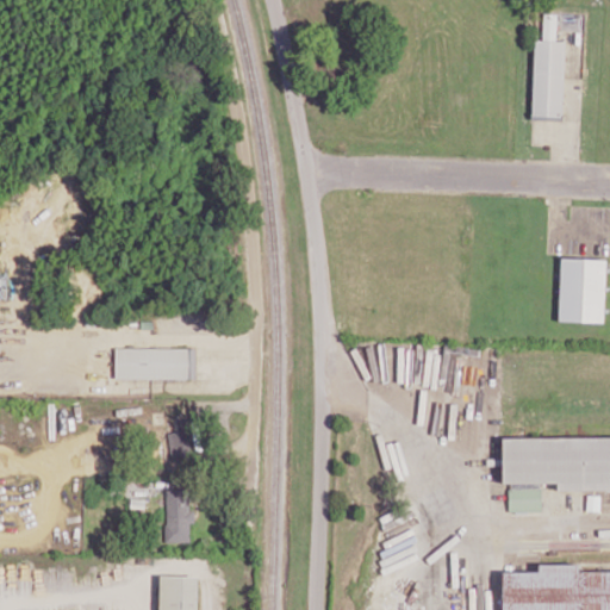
[(565,41),(555,41),(556,13),(543,13),(542,41),(534,41),(531,119),(562,120),(565,41)]
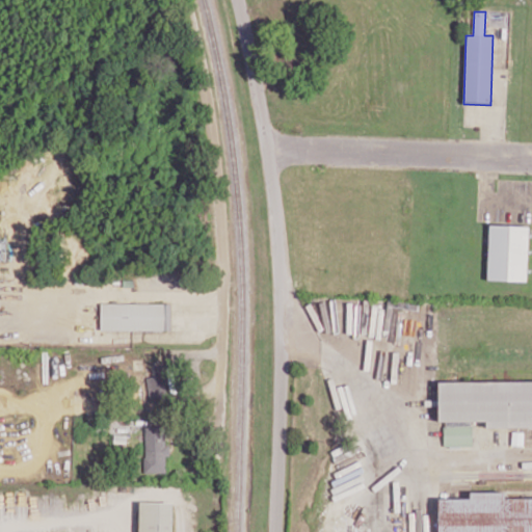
[(487,280),(527,281),(529,225),(489,224),(487,280)]
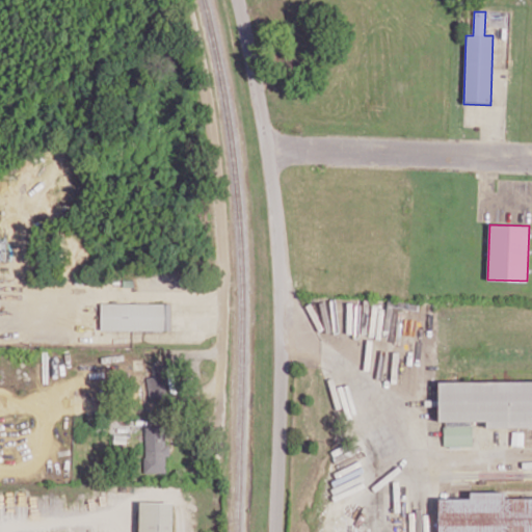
[(101,329),(170,330),(171,303),(101,302),(101,329)]
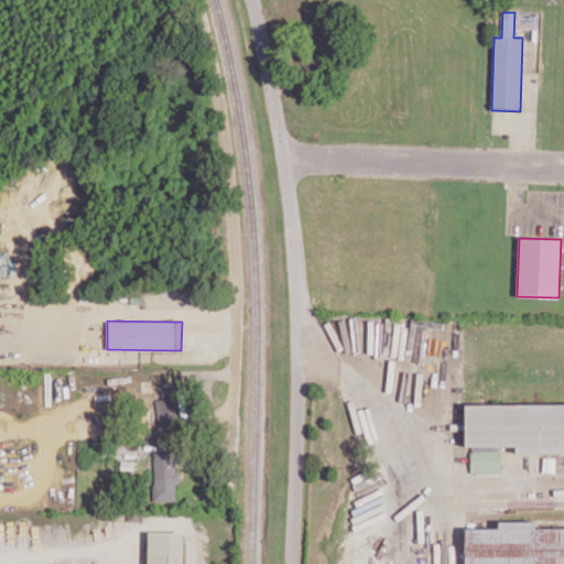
[(563,403),(465,403),(465,446),(470,446),(470,473),(500,473),(500,447),(514,447),(514,453),(563,452),(563,403)]
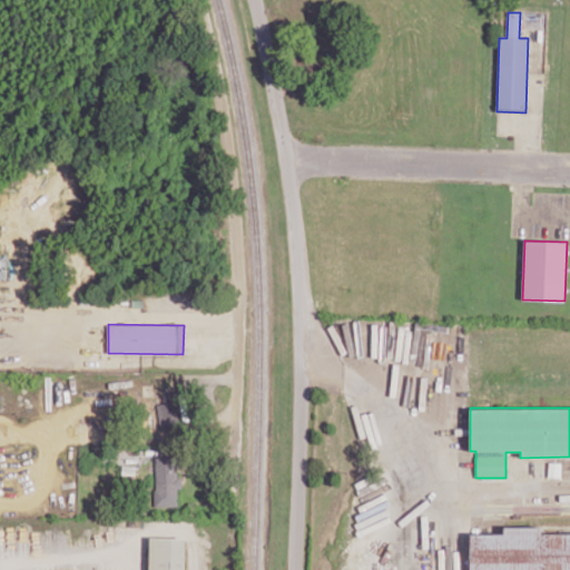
[(178,505),(178,489),(182,489),(180,457),(155,457),(155,507),(178,505)]
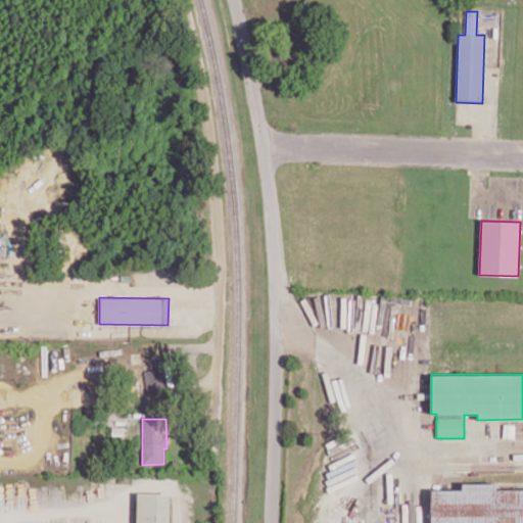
[(431,522),(522,522),(522,488),(497,489),(497,483),(462,483),(462,489),(431,489),(431,522)]
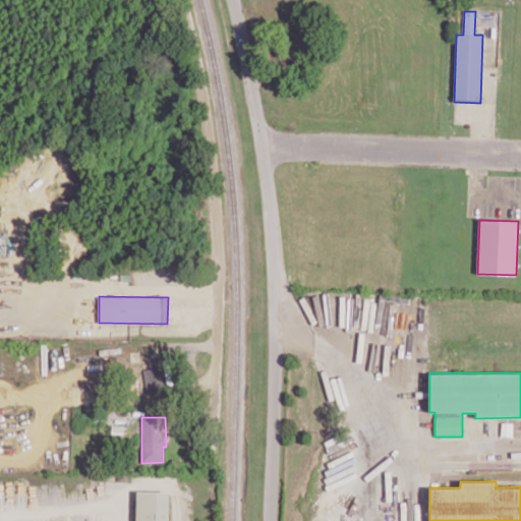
[(135,520),(136,491),(169,491),(168,520),(135,520)]
